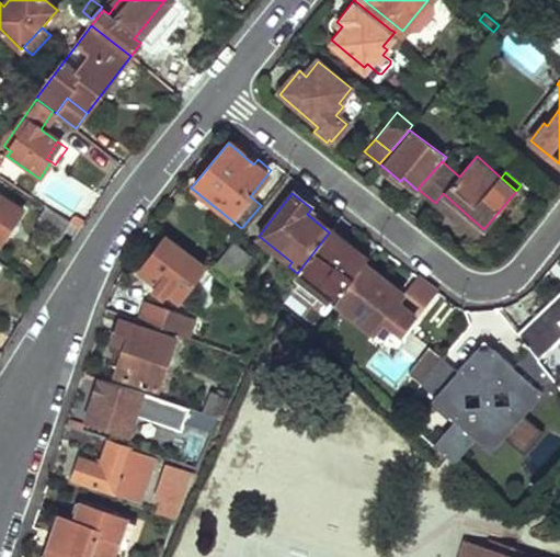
[(443,193),(435,203),(476,238),(483,229),(443,193)]
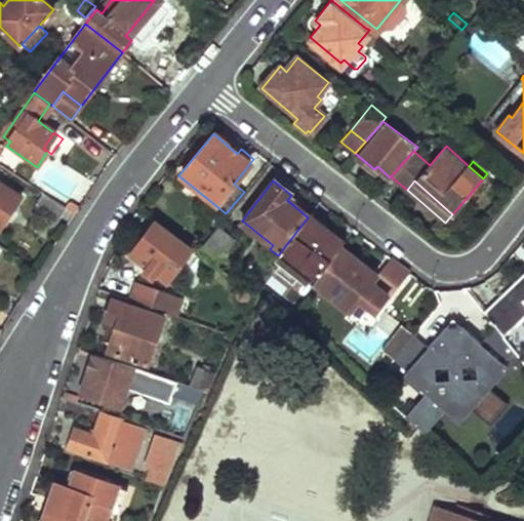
[(0,228),(22,197),(0,182),(0,228)]
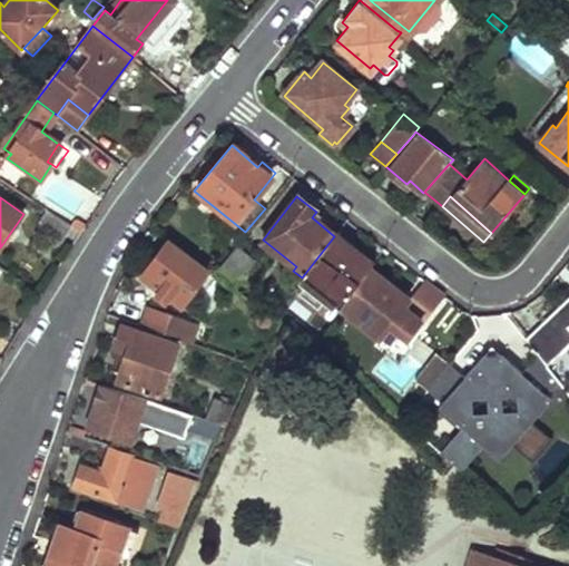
[(47,207),(37,222),(64,240),(74,225),(47,207)]
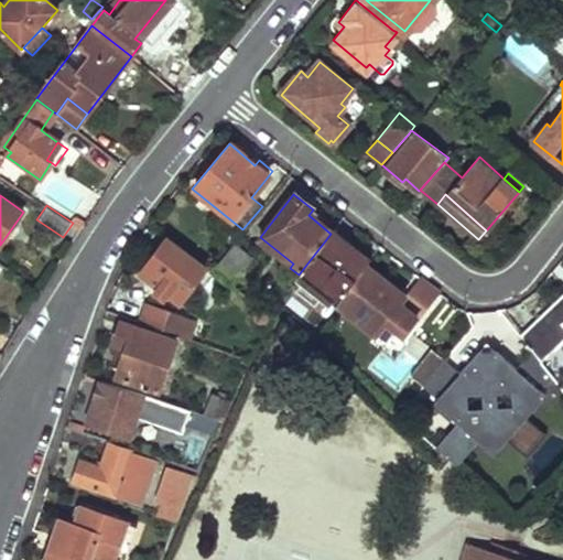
[(299,275),(296,278),(334,308),(335,305),(366,266),(368,262),(331,234),(299,275)]
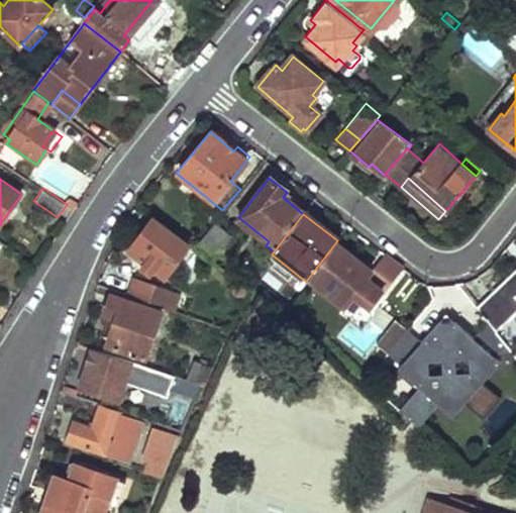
[(185,242),(148,218),(137,233),(141,236),(131,252),(142,260),(138,266),(149,273),(152,268),(164,275),(185,242)]
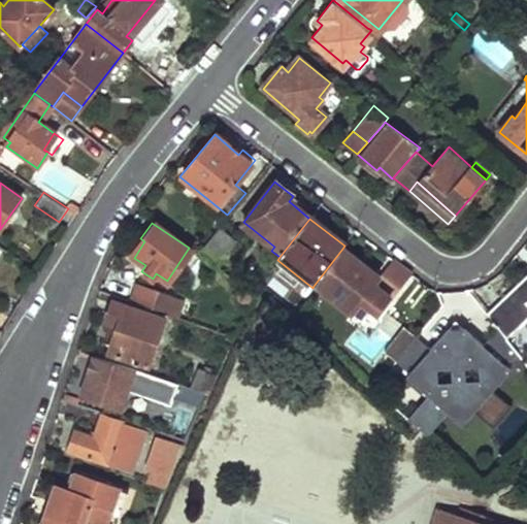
[(215,230),(196,252),(211,264),(230,240),(215,230)]
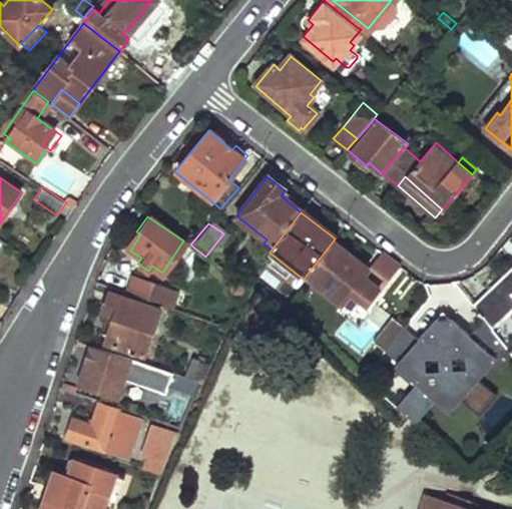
[(367,269),(333,241),(305,278),(341,306),(351,293),(367,305),(400,266),(381,250),(367,269)]
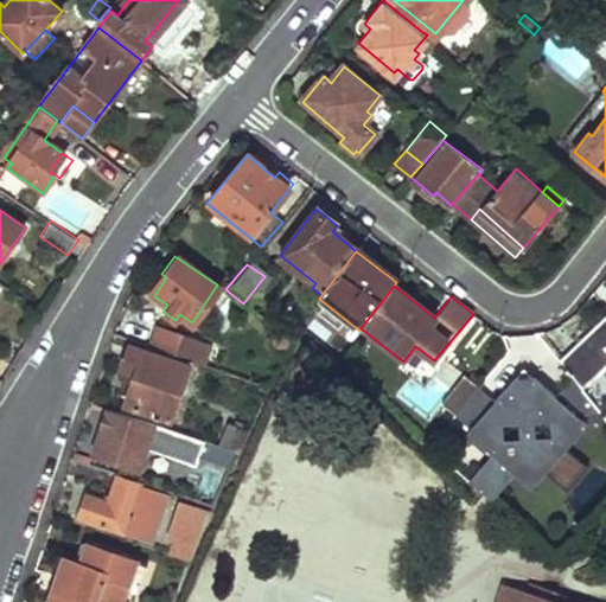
[(605,315),(559,363),(572,379),(580,390),(605,365),(605,315)]
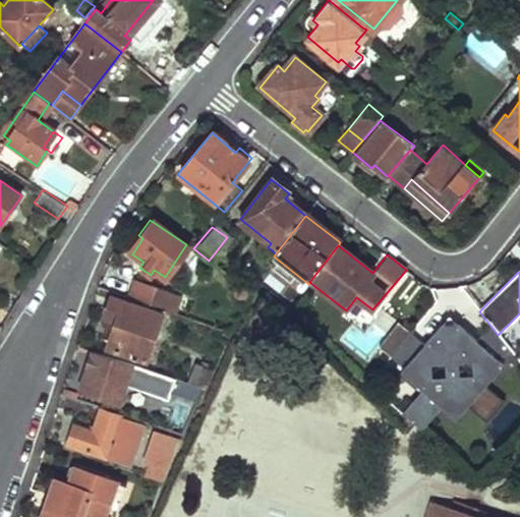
[(133,278),(127,295),(162,308),(168,290),(133,278)]
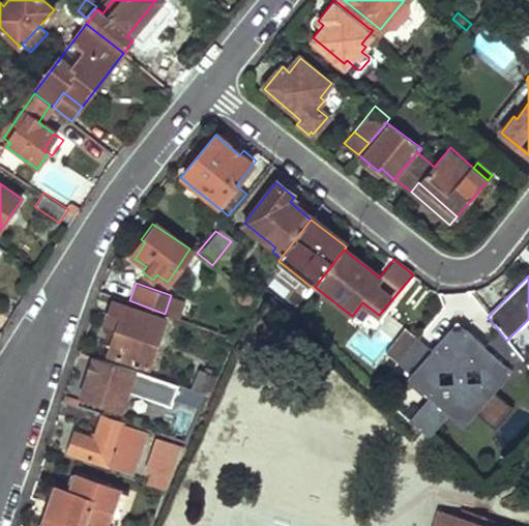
[(171,295),(165,314),(172,316),(179,297),(171,295)]
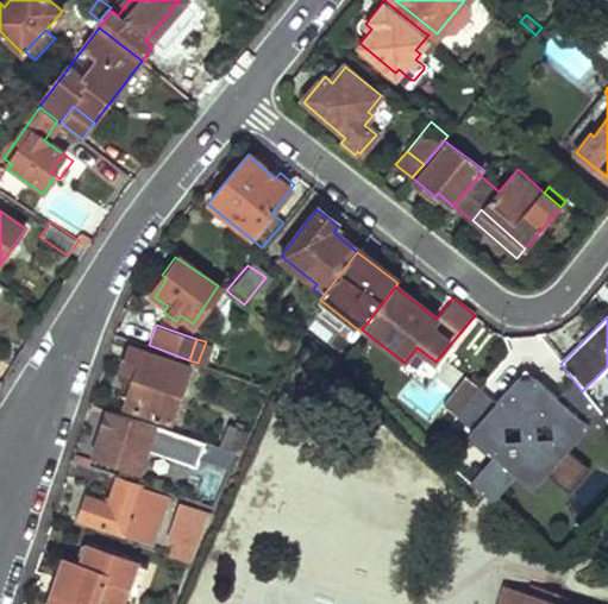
[(129,344),(117,377),(130,382),(123,403),(169,419),(188,365),(129,344)]
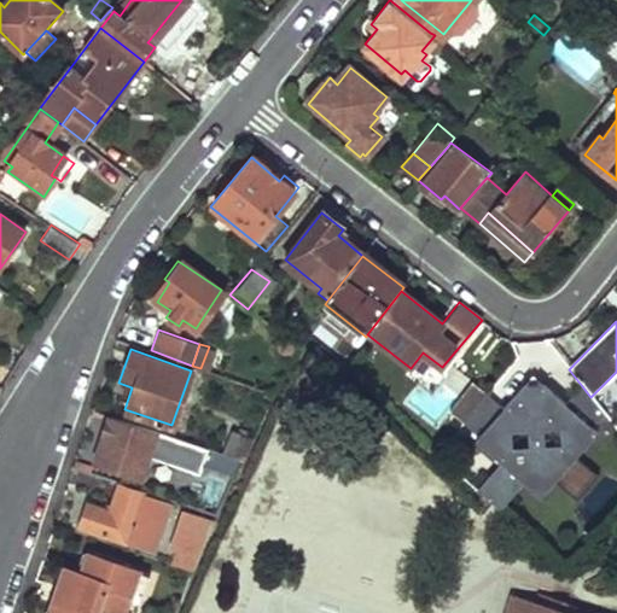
[(465,424),(485,397),(471,384),(449,412),(465,424)]
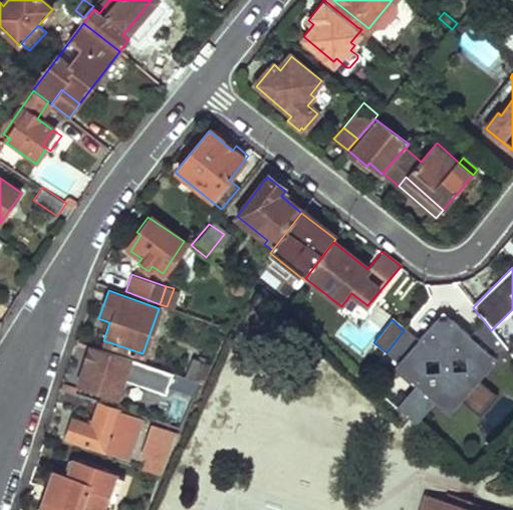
[(398,408),(414,421),(434,398),(447,411),(457,398),(476,377),(493,357),(489,353),(500,341),(491,330),(484,321),(470,337),(452,322),(434,323),(418,341),(404,330),(387,352),(400,363),(397,366),(418,385),(398,408)]
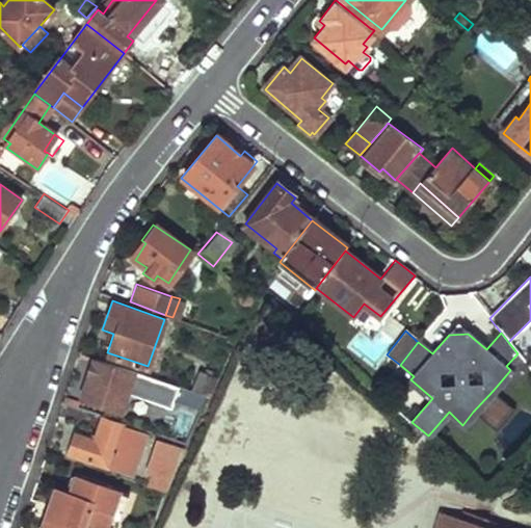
[(88,383),(83,398),(118,411),(130,378),(138,381),(140,375),(136,373),(91,358),(84,380),(88,383)]
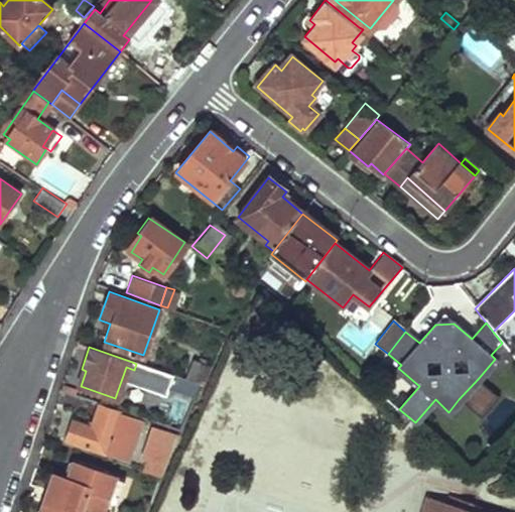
[(190,357),(181,376),(196,382),(205,363),(190,357)]
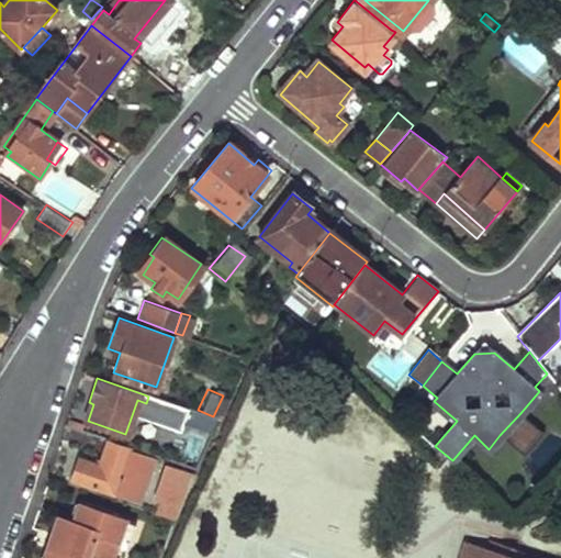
[(520,413),(500,435),(520,454),(540,432),(520,413)]
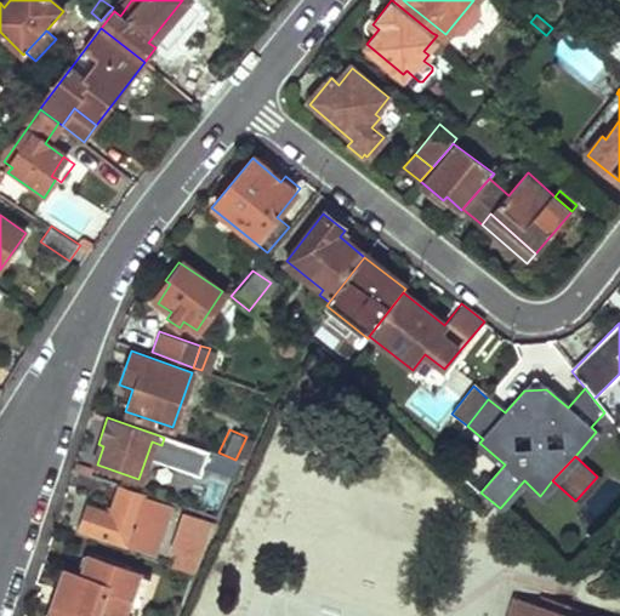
[(84,503),(77,525),(135,547),(143,525),(138,524),(148,500),(115,489),(107,512),(84,503)]
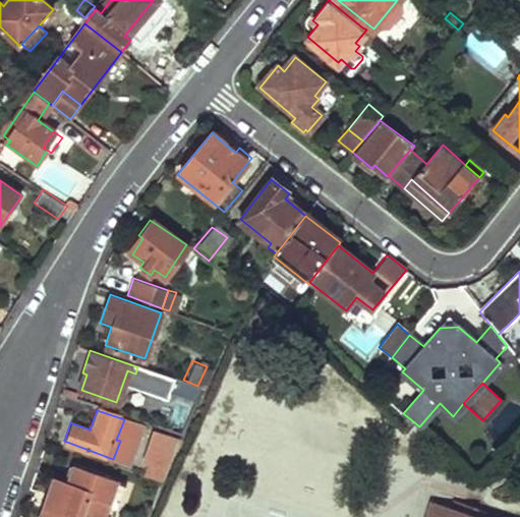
[(163,439),(147,475),(158,479),(174,443),(163,439)]
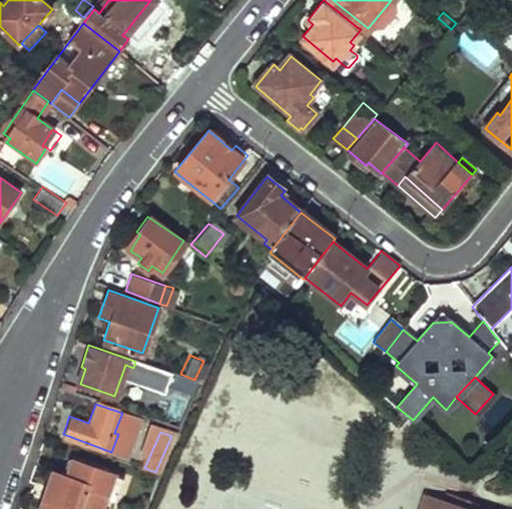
[(49,471),(36,508),(96,508),(103,489),(114,493),(119,476),(69,459),(63,475),(49,471)]
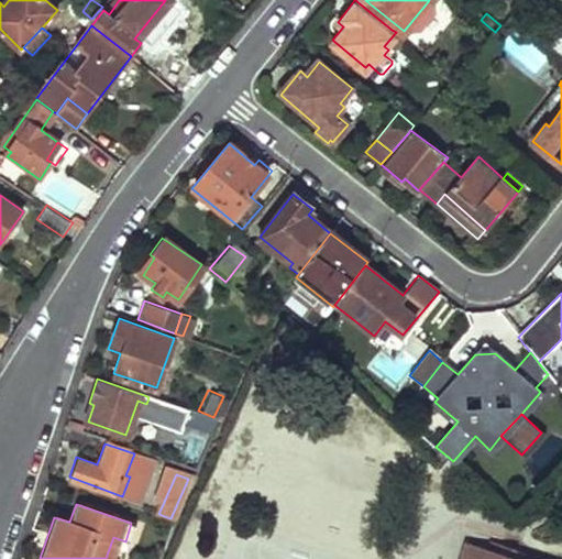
[(513,558),(464,544),(459,558),(513,558)]
